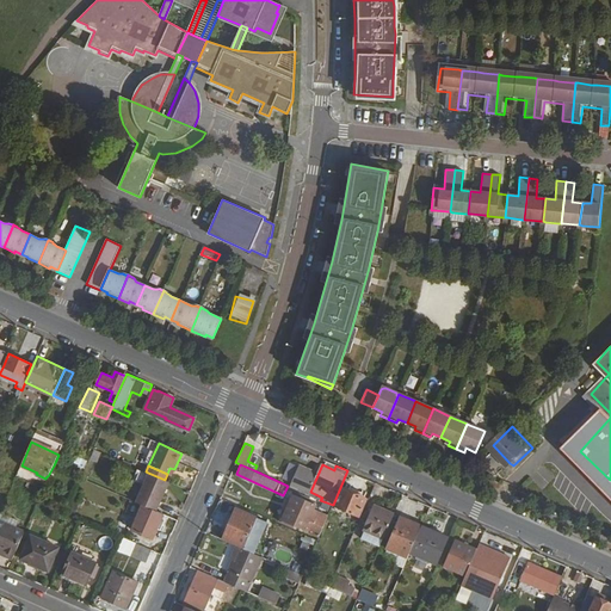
[(148,473),(136,501),(142,505),(156,511),(170,481),(165,480),(148,473)]
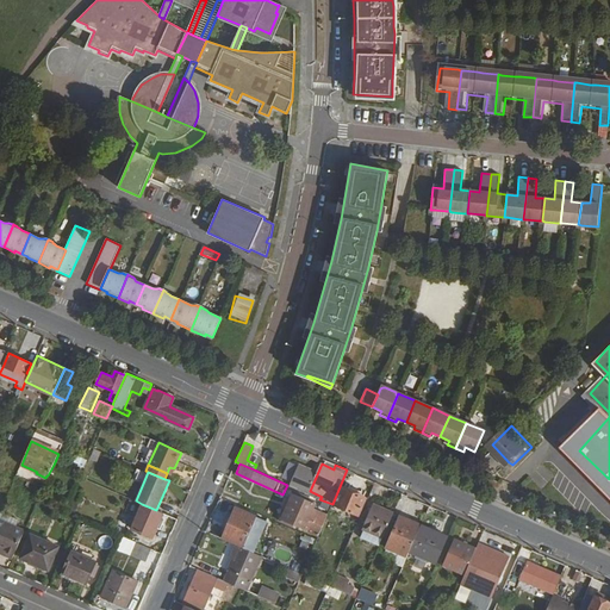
[(344,484),(336,502),(360,512),(368,495),(344,484)]
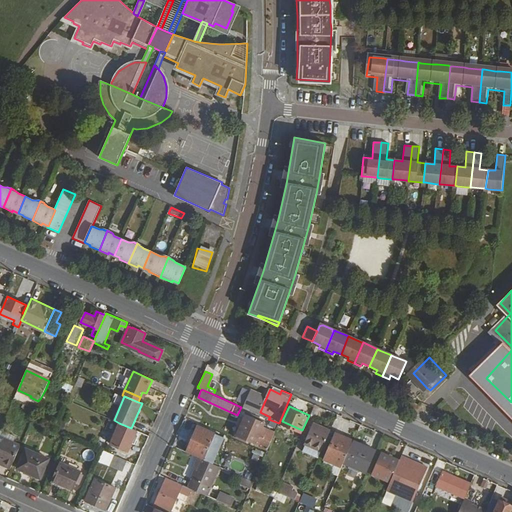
[(248,415),(238,436),(267,449),(275,432),(261,427),(263,421),(248,415)]
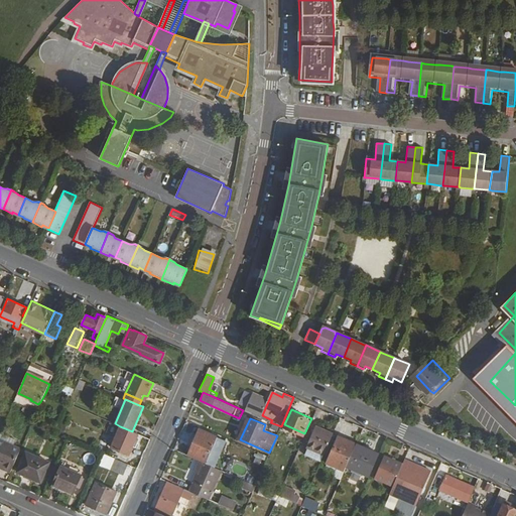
[(313,425),(304,446),(325,456),(334,434),(313,425)]
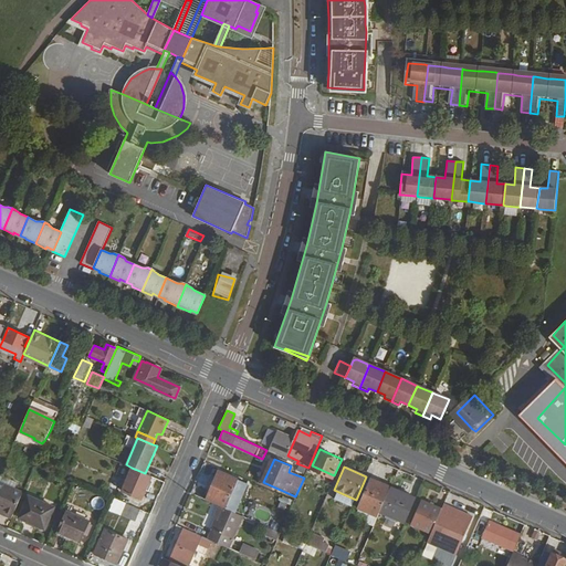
[(132,468),(122,490),(142,499),(152,475),(145,473),(132,468)]
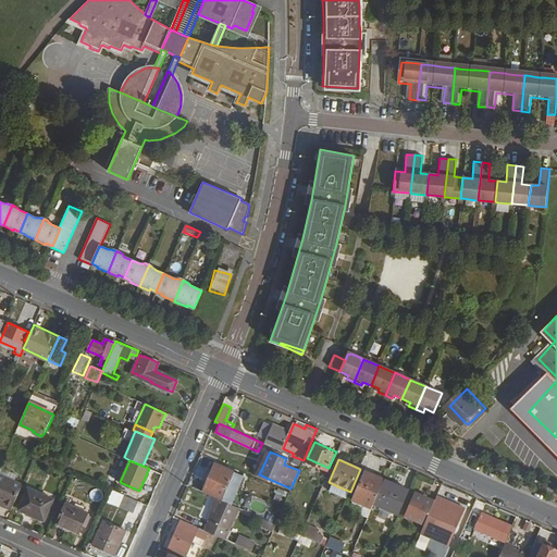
[(215,463),(203,492),(215,497),(218,498),(222,500),(234,472),(215,463)]
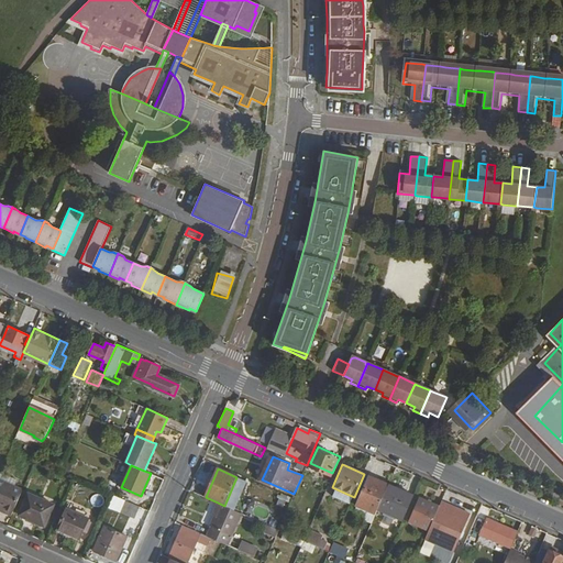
[(0,472),(0,478),(14,486),(18,478),(1,471),(0,472)]
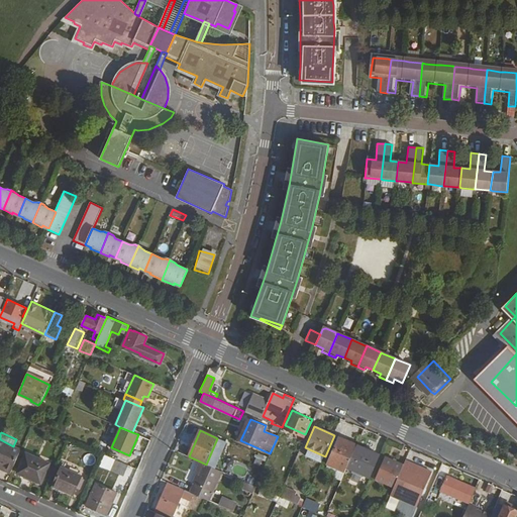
[(338,438),(328,464),(344,472),(346,468),(356,445),(338,438)]
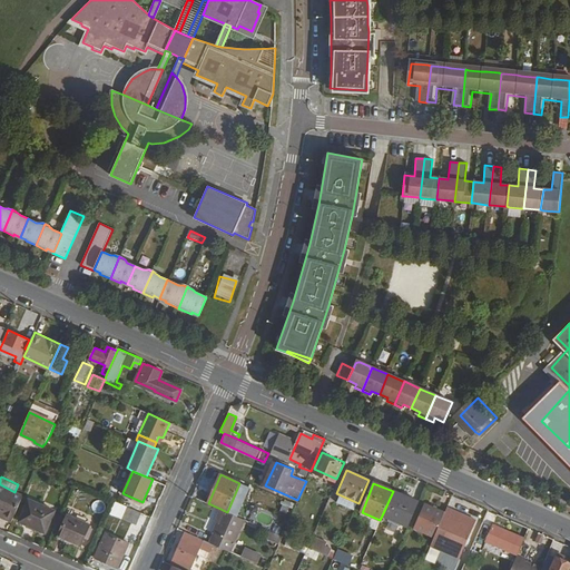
[(0,484),(0,510),(5,513),(2,517),(11,521),(22,495),(15,492),(0,484)]
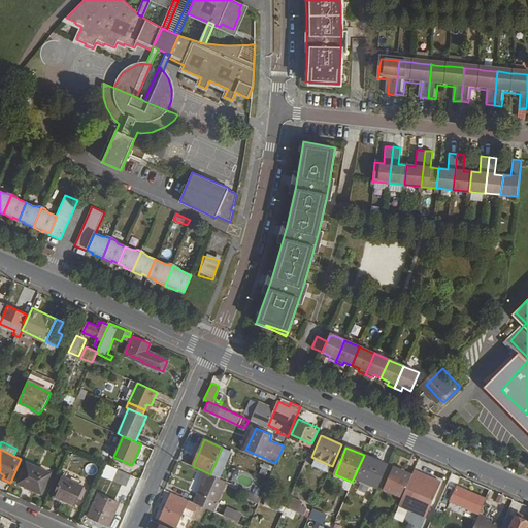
[(30,454),(18,482),(41,493),(54,464),(30,454)]
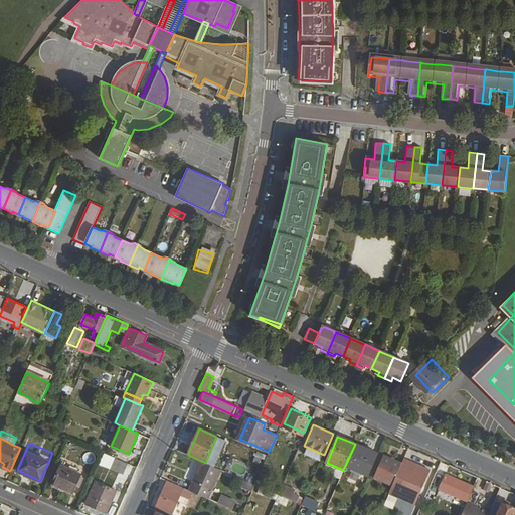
[(355,444),(345,466),(368,476),(378,455),(355,444)]
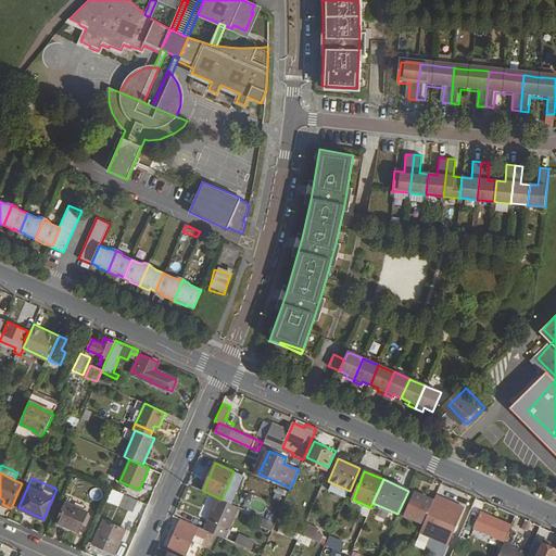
[(283,502),(287,492),(276,488),(273,498),(283,502)]
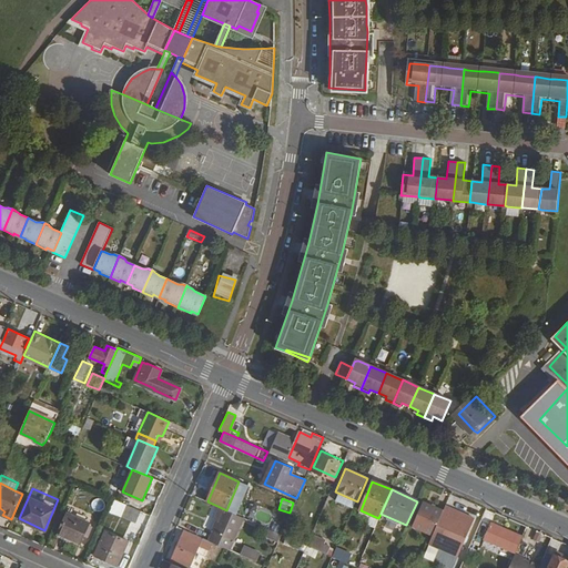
[(424,504),(414,526),(433,535),(443,511),(424,504)]
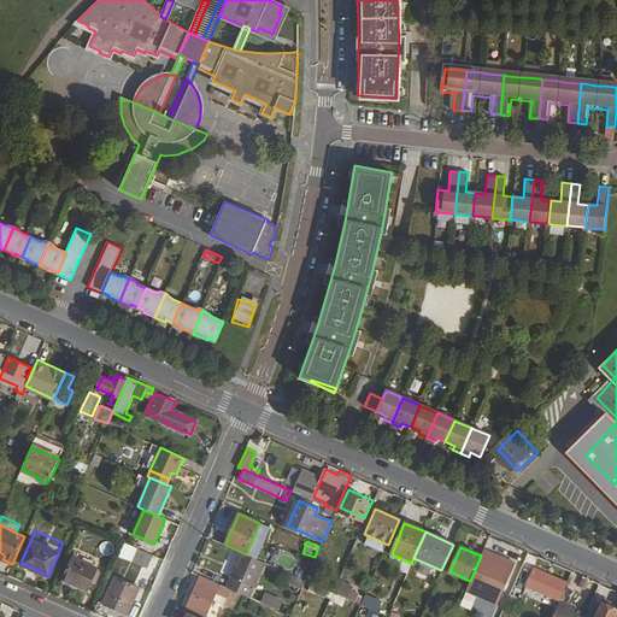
[(137,548),(131,560),(148,568),(154,556),(137,548)]
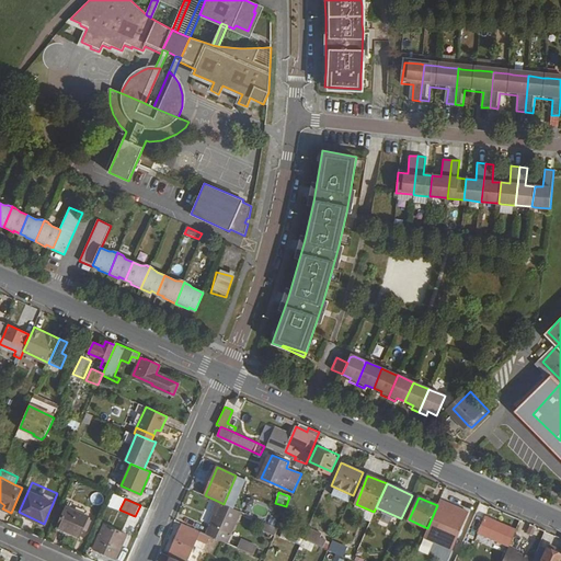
[(441,500),(424,537),(418,552),(438,560),(448,560),(469,513),(441,500)]
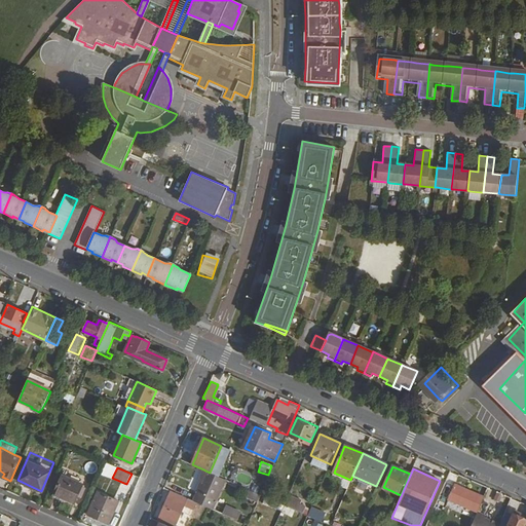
[(200,483),(196,492),(197,493),(194,501),(197,502),(213,510),(226,480),(210,473),(205,471),(200,483)]
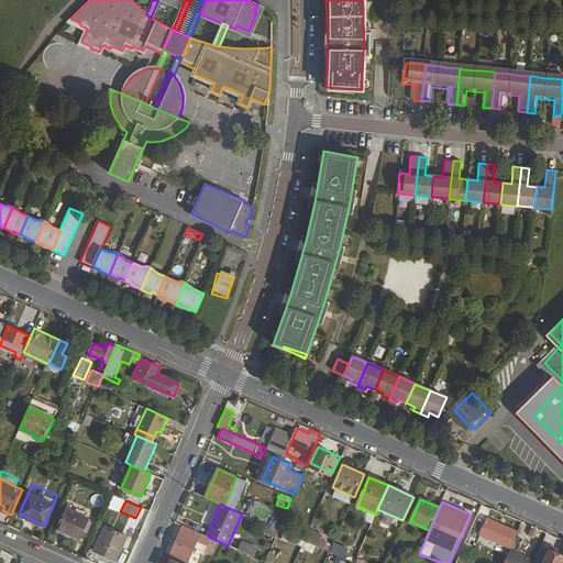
[(67,509),(58,529),(80,538),(89,518),(67,509)]
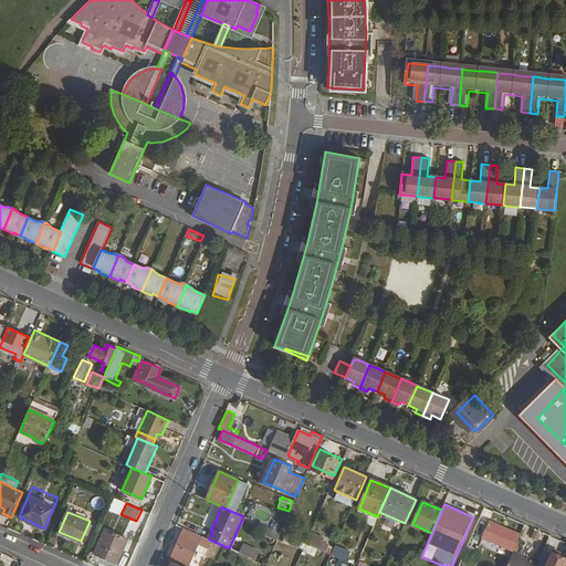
[(482,519),(472,541),(480,544),(483,538),(513,552),(514,551),(521,535),(482,519)]
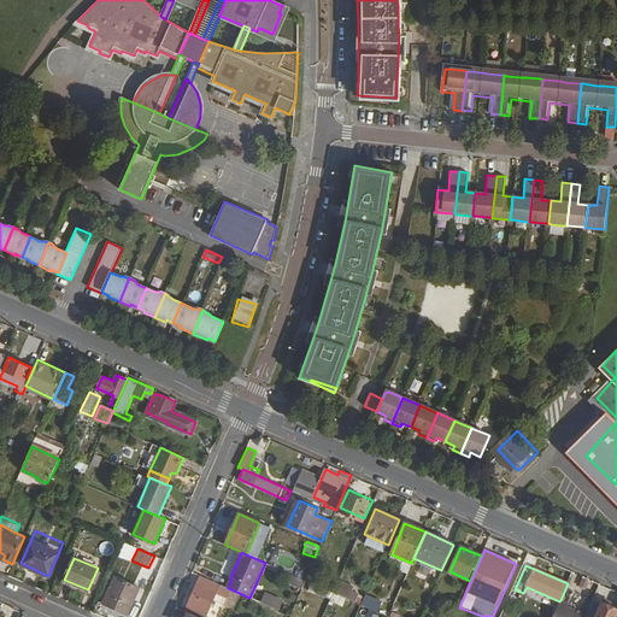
[(200,576),(186,610),(189,611),(200,616),(205,616),(217,592),(229,598),(231,589),(228,588),(200,576)]
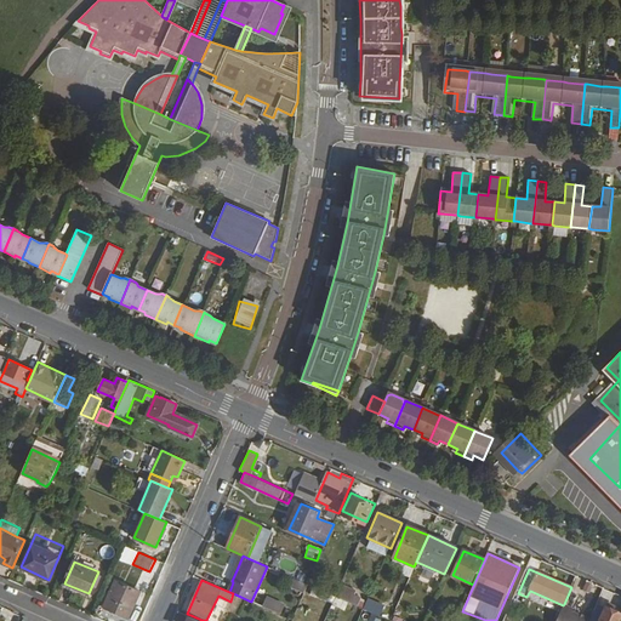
[(302,592),(306,585),(294,580),(291,588),(302,592)]
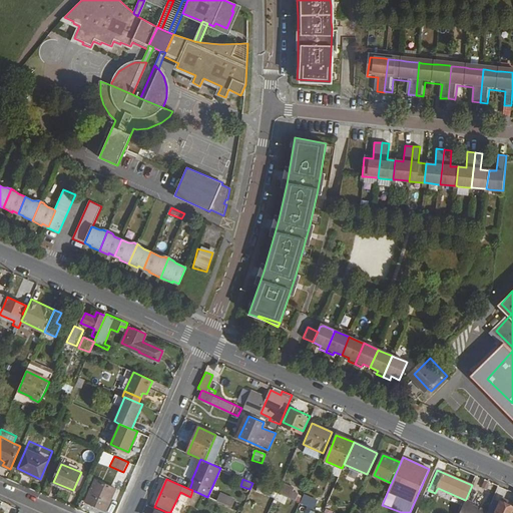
[(95,480),(86,502),(106,510),(115,488),(95,480)]
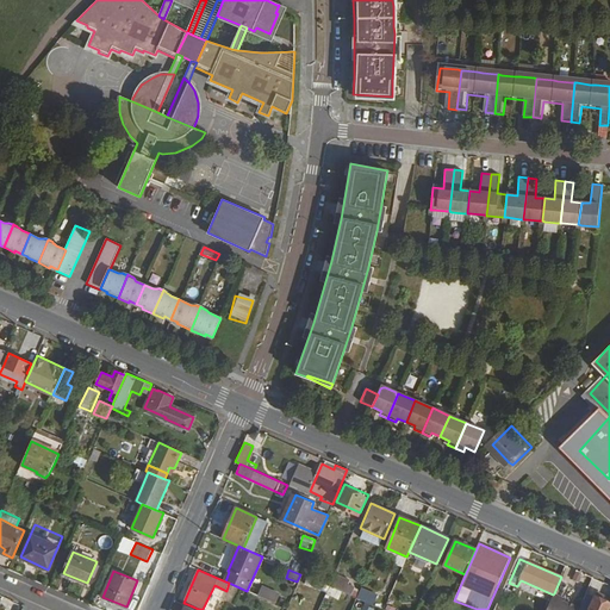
[(340,576),(334,587),(354,596),(358,587),(350,585),(352,580),(340,576)]
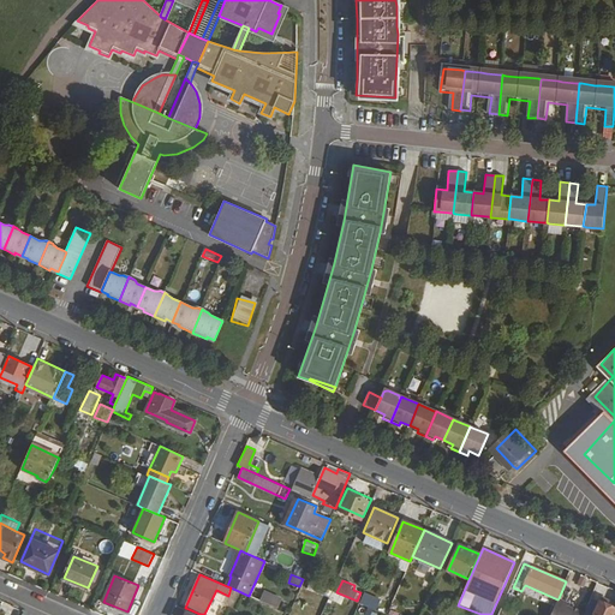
[(264,592),(261,601),(278,608),(281,599),(264,592)]
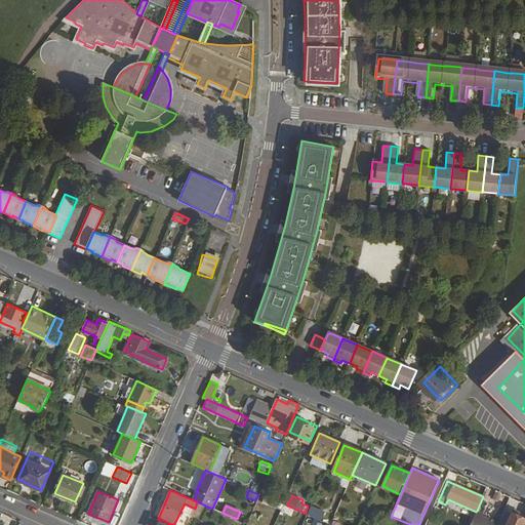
[(329,521),(330,511),(309,508),(308,518),(329,521)]
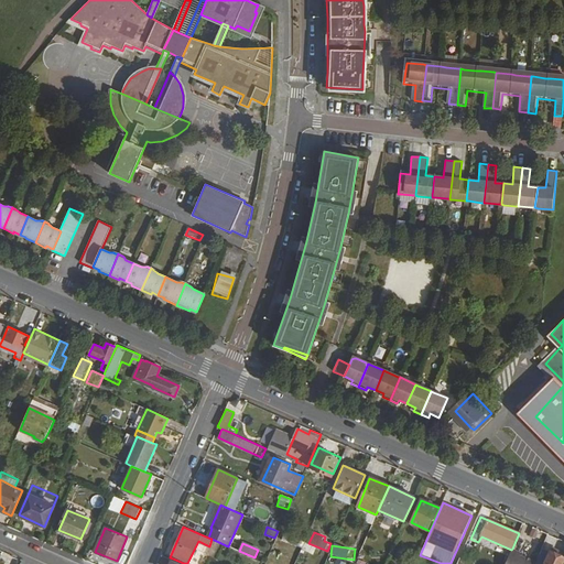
[(507,562),(505,563),(535,563),(519,556),(520,553),(512,549),(511,550),(507,562)]
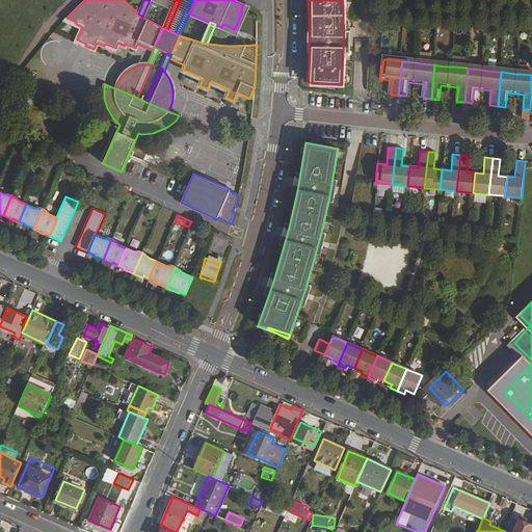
[(505,531),(529,531),(531,527),(531,525),(520,520),(519,522),(511,517),(505,531)]
